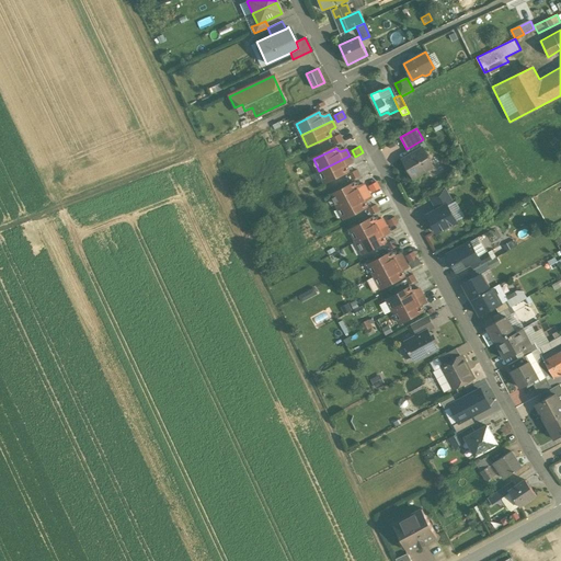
[(423,148),(403,160),(413,178),(433,167),(423,148)]
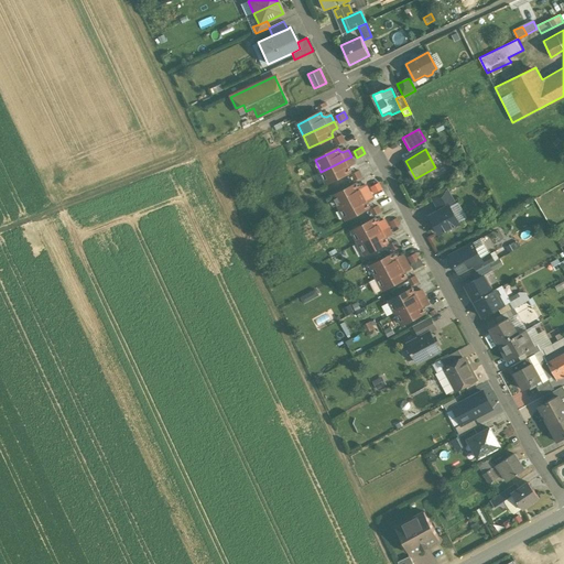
[(351,156),(321,172),(326,183),(349,172),(348,170),(349,165),(355,163),(351,156)]
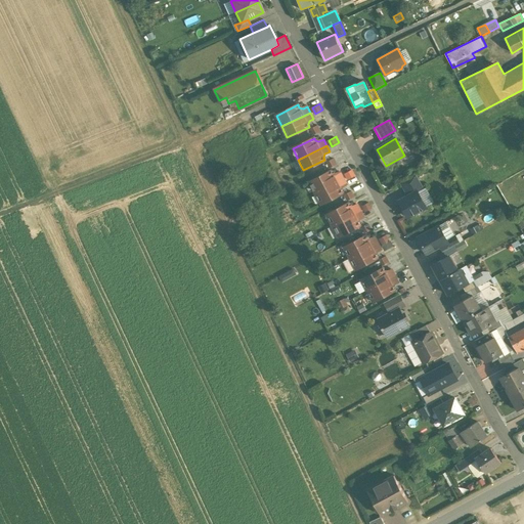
[(332,171),(310,182),(315,193),(343,178),(340,172),(336,174),(333,173),(332,171)]
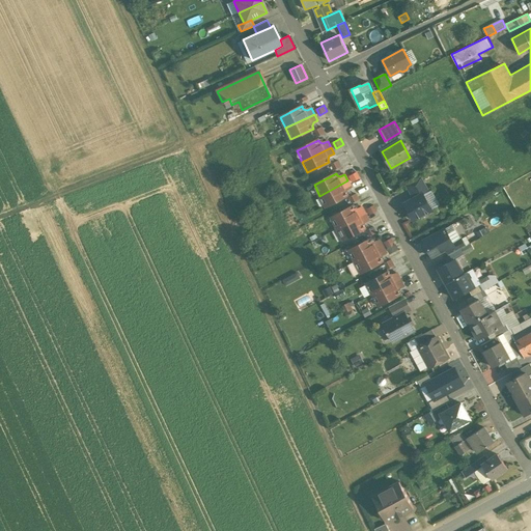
[(421,178),(407,187),(414,199),(423,194),(423,195),(428,191),(421,178)]
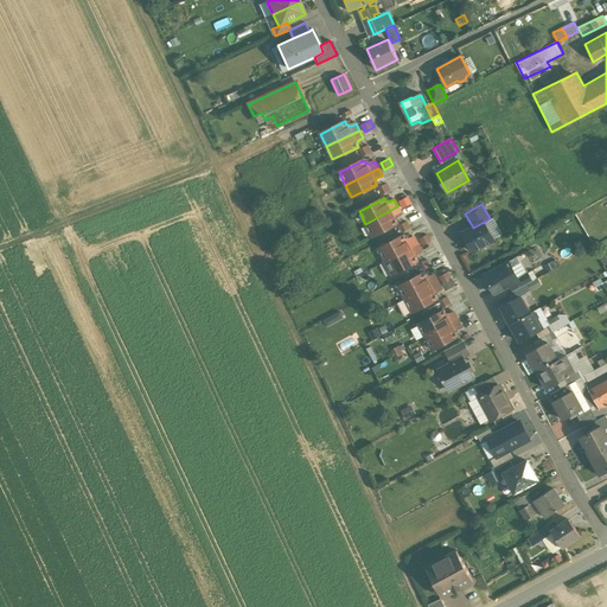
[(397,206),(365,224),(372,236),(397,223),(396,221),(397,217),(402,213),(397,206)]
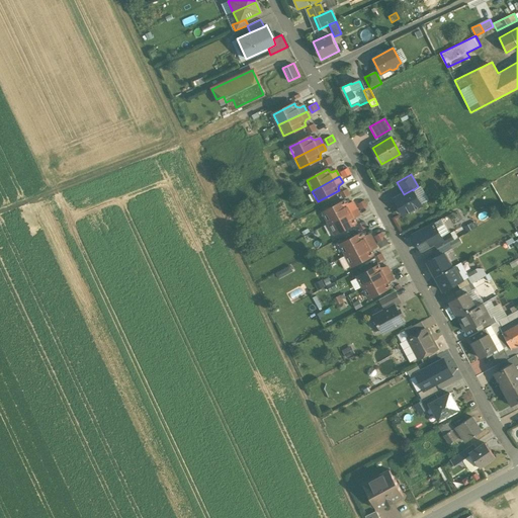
[(347,188),(342,192),(345,197),(351,194),(347,188)]
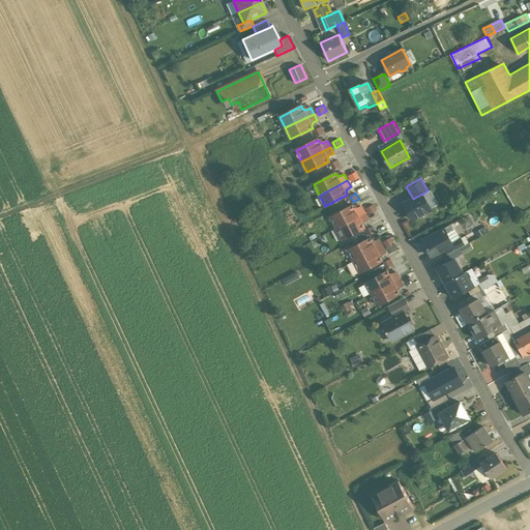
[(413,199),(404,204),(413,219),(431,210),(422,195),(422,194),(413,199)]
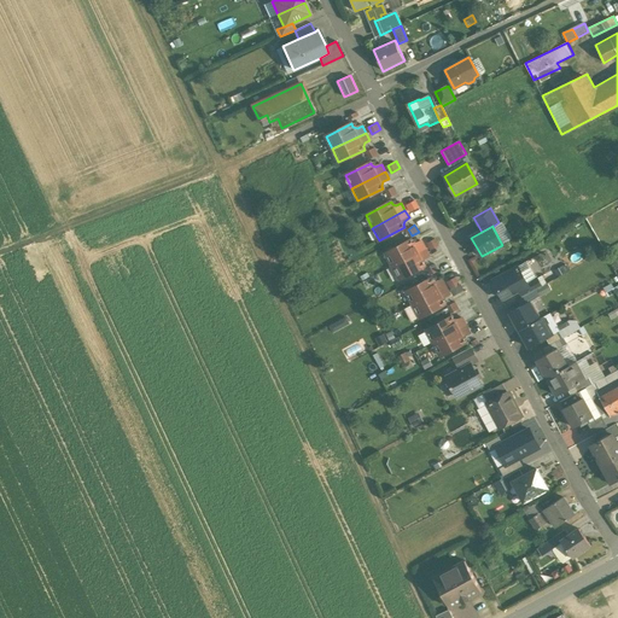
[(412,240),(386,254),(392,266),(425,249),(421,242),(417,244),(413,243),(412,240)]
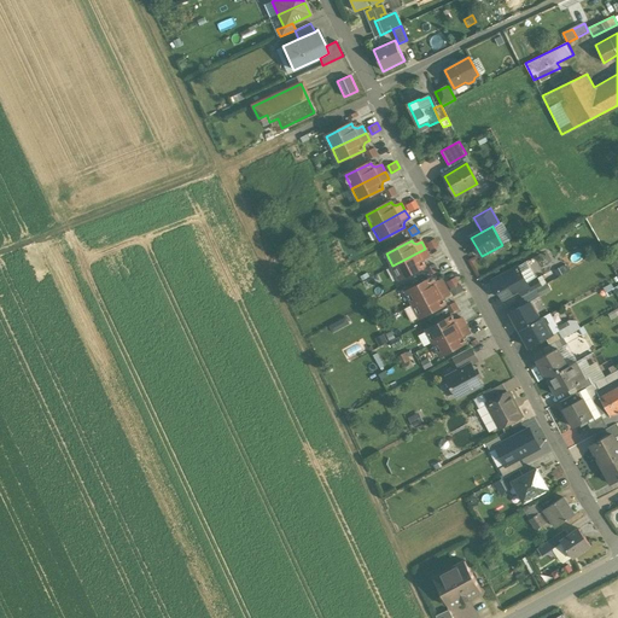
[(425,249),(392,266),(400,279),(425,266),(423,263),(424,258),(430,256),(425,249)]
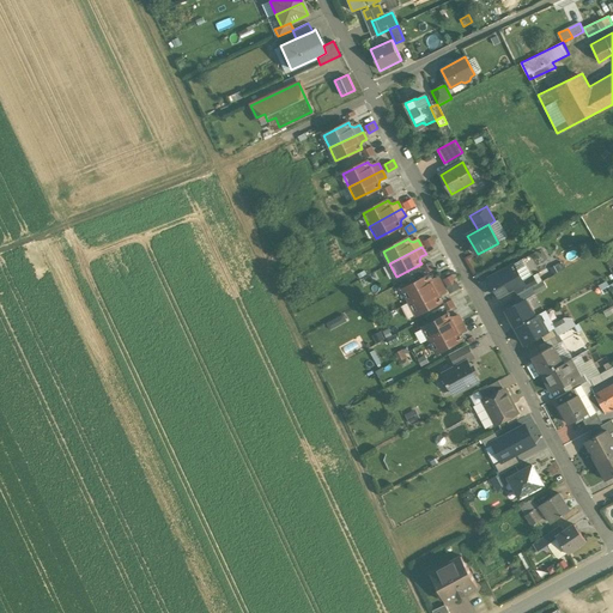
[(514,265),(489,279),(499,297),(514,289),(525,284),(523,281),(514,265)]
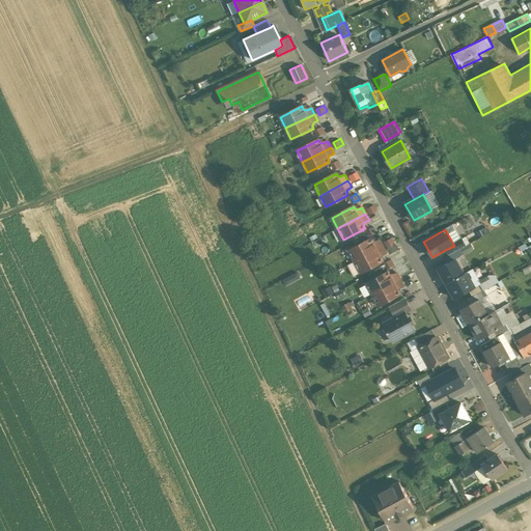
[(448,256),(457,251),(466,246),(462,239),(453,244),(454,246),(445,250),(448,256)]
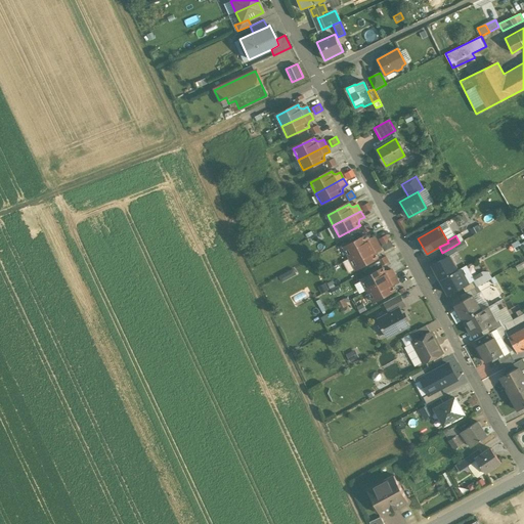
[(365,236),(345,248),(350,258),(378,244),(375,237),(370,239),(367,238),(365,236)]
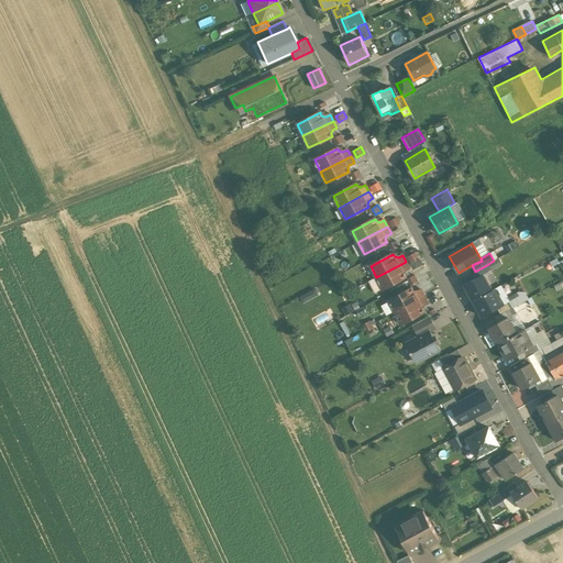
[(549,263),(552,269),(562,263),(562,261),(561,256),(549,263)]
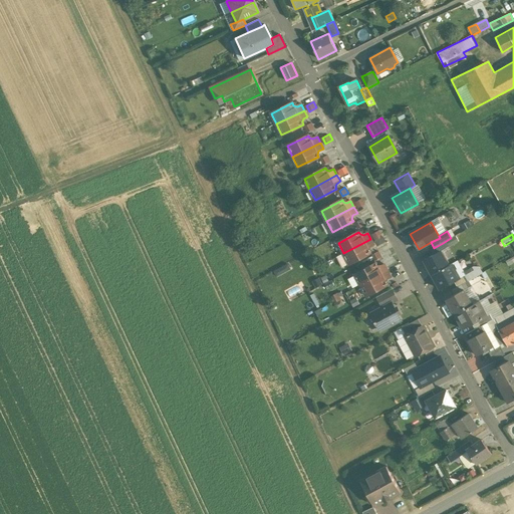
[(441,252),(442,254),(450,249),(450,247),(459,242),(456,236),(451,238),(443,243),(446,249),(441,252)]
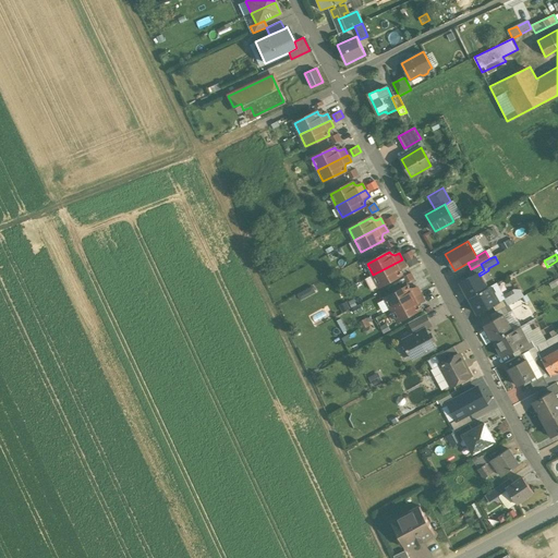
[(402,259),(373,275),(379,287),(402,275),(400,271),(401,268),(405,266),(402,259)]
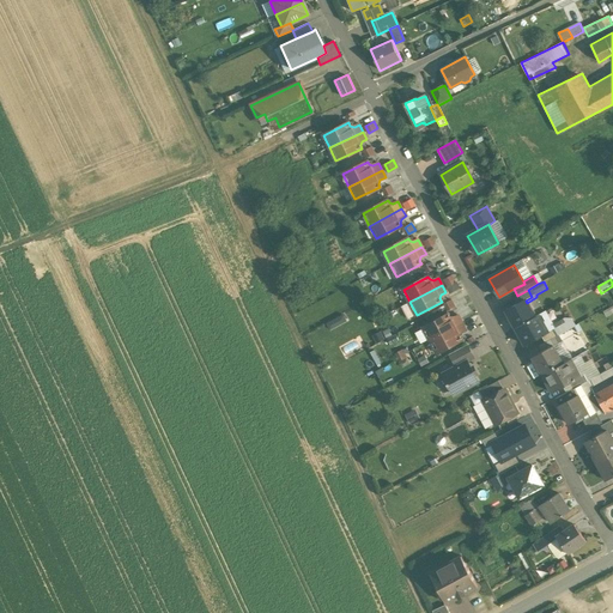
[(517,304),(525,299),(526,301),(532,297),(528,290),(514,298),(517,304)]
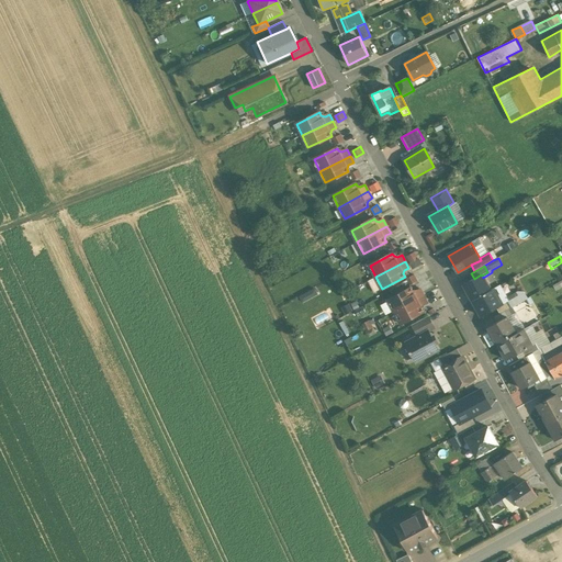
[(414,274),(407,278),(412,284),(418,280),(414,274)]
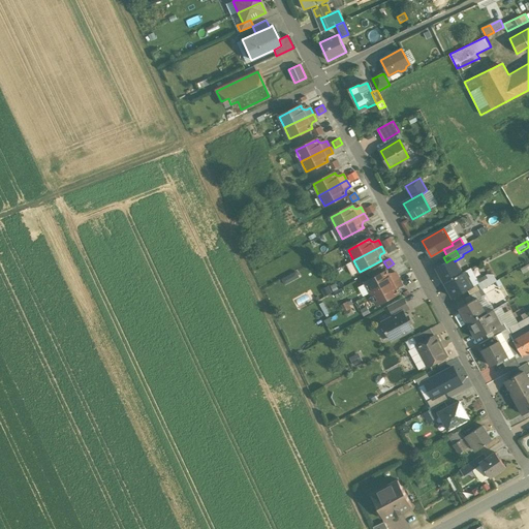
[(446,262),(437,268),(445,283),(462,274),(455,261),(454,259),(453,258),(446,262)]
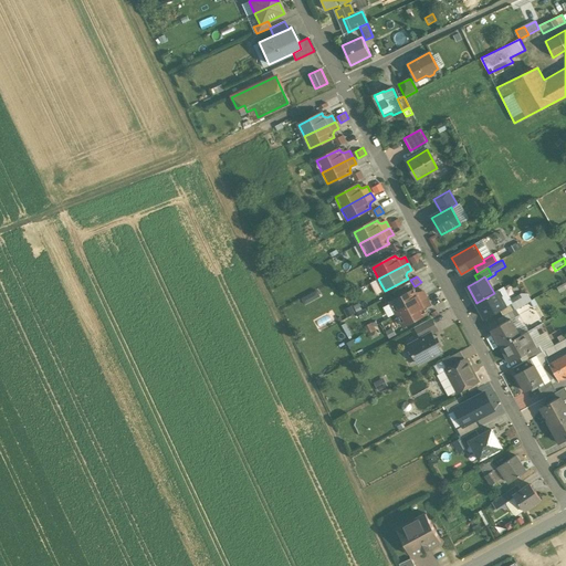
[(413,290),(390,303),(397,314),(427,299),(423,292),(419,294),(416,293),(413,290)]
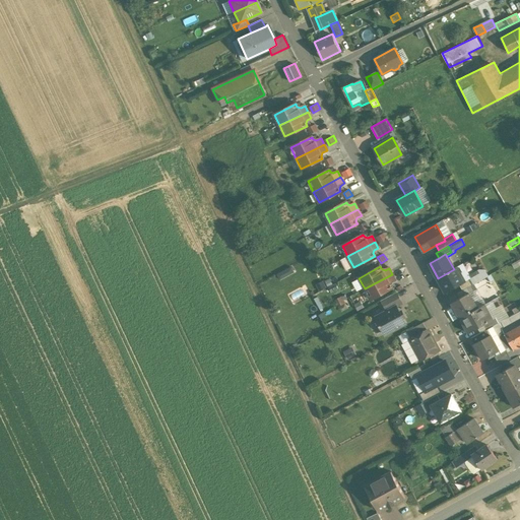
[(466,281),(466,280),(458,266),(454,269),(438,278),(445,294),(460,285),(466,281)]
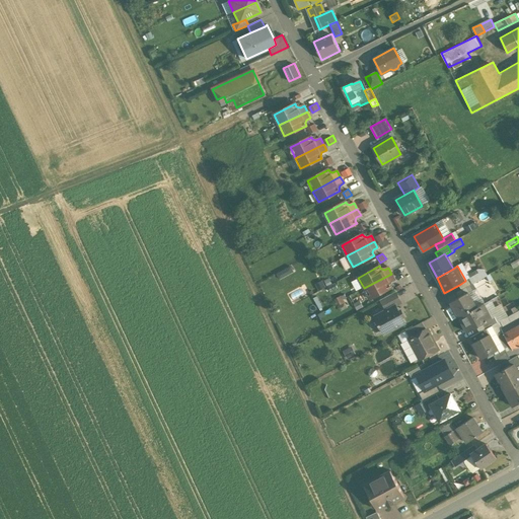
[(459,285),(461,290),(471,285),(480,280),(483,279),(479,273),(465,280),(465,281),(459,285)]
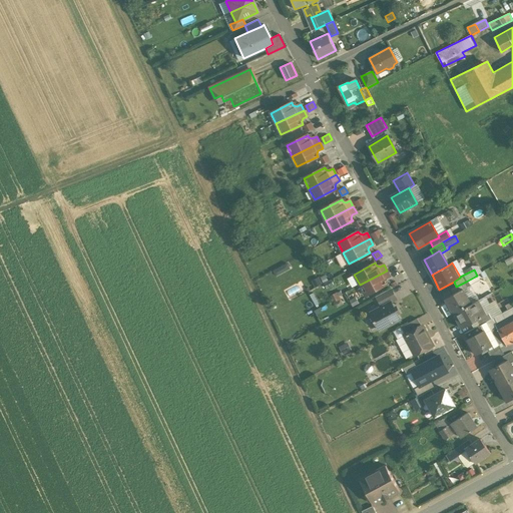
[(387,271),(360,285),(366,295),(386,284),(385,282),(386,279),(390,277),(387,271)]
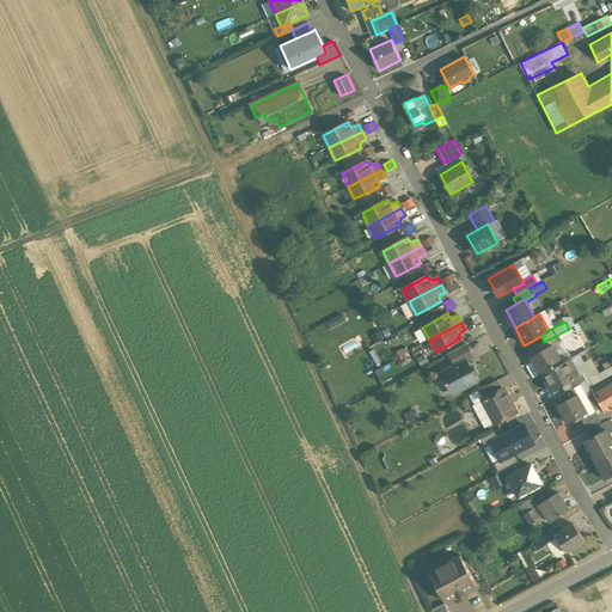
[(567,330),(556,336),(560,342),(570,336),(567,330)]
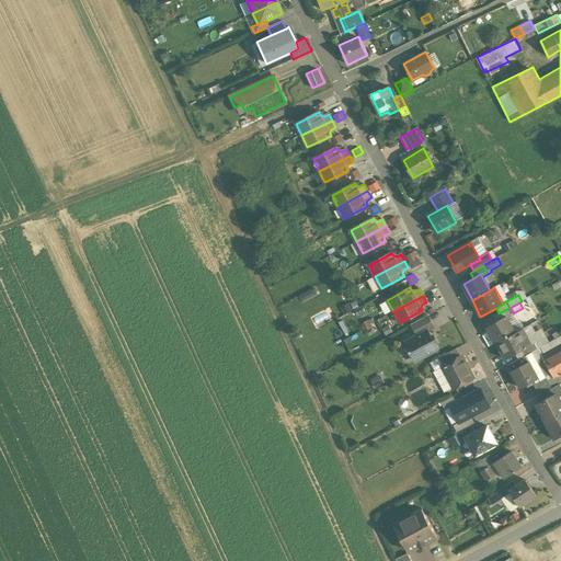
[(510,308),(499,313),(502,319),(506,317),(513,313),(510,308)]
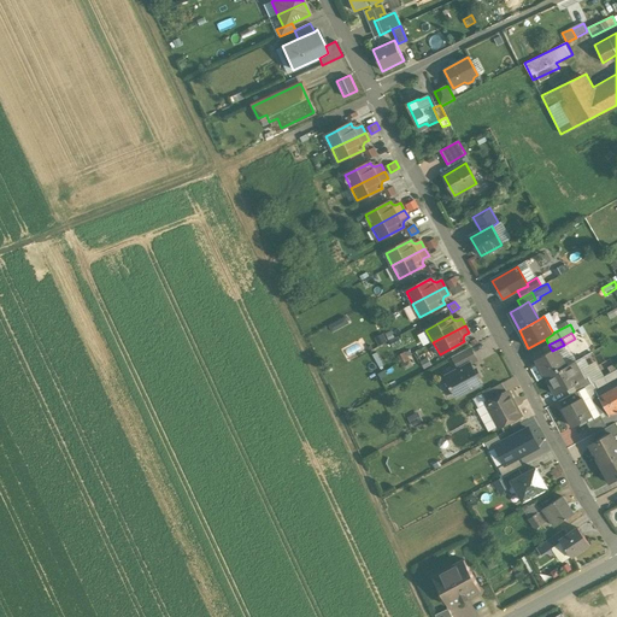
[(470,347),(454,356),(462,368),(470,364),(476,360),(470,347)]
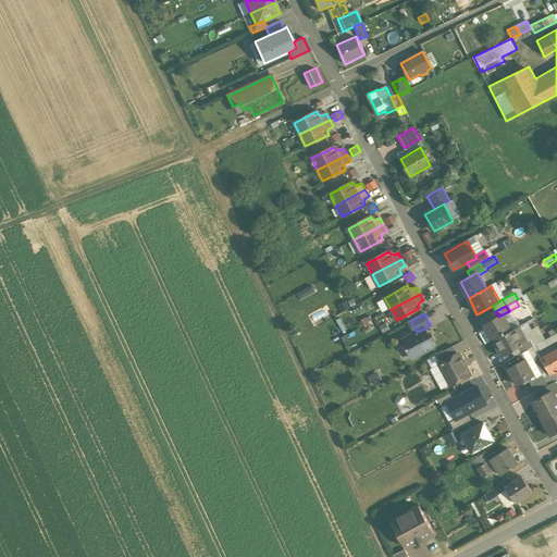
[(493,320),(483,325),(493,342),(511,331),(503,314),(498,317),(493,320)]
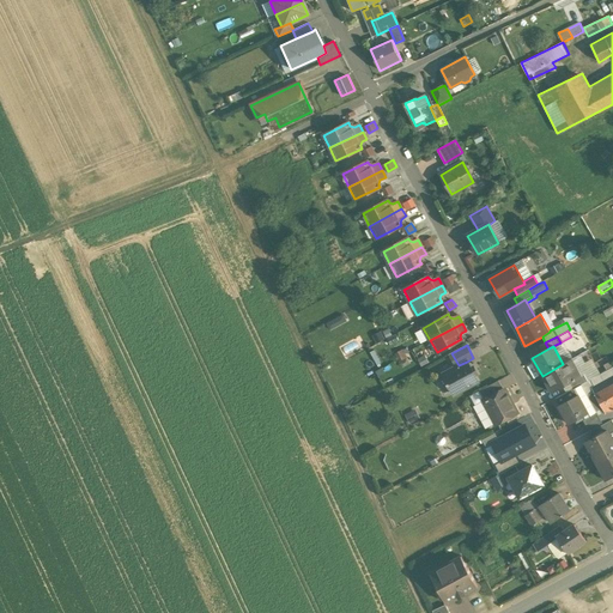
[(563,364),(542,376),(546,375),(551,382),(547,384),(552,393),(570,383),(581,377),(576,368),(574,370),(569,362),(572,360),(571,359),(563,364)]
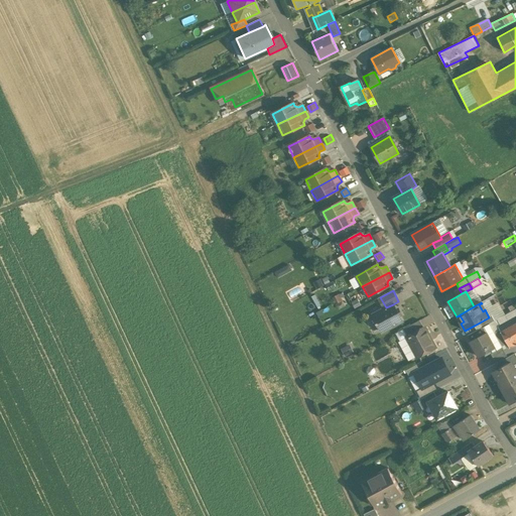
[(393,304),(386,307),(373,314),(377,323),(376,323),(377,325),(378,325),(382,333),(402,321),(399,315),(401,314),(398,308),(396,309),(393,304)]
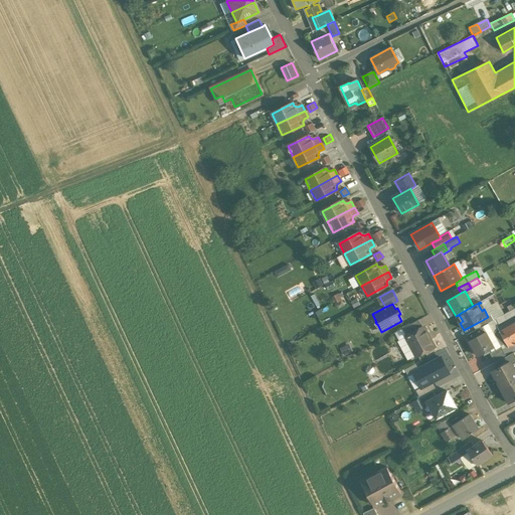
[(491,316),(494,321),(496,319),(512,311),(509,306),(491,316)]
